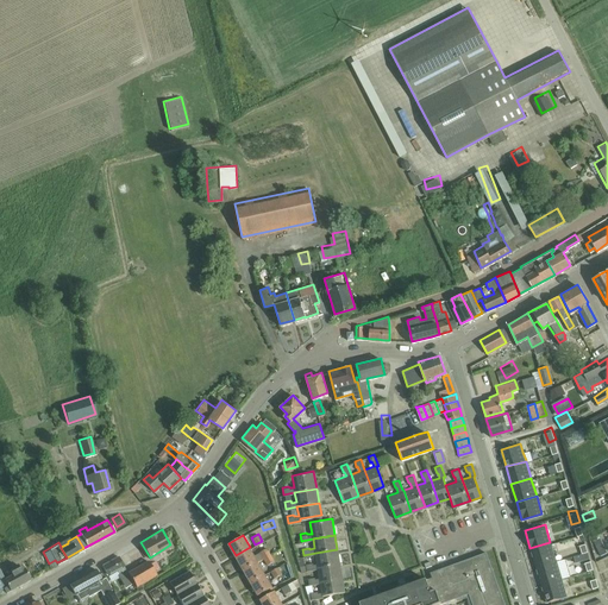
[(550,542),(530,548),(536,566),(556,560),(550,542)]
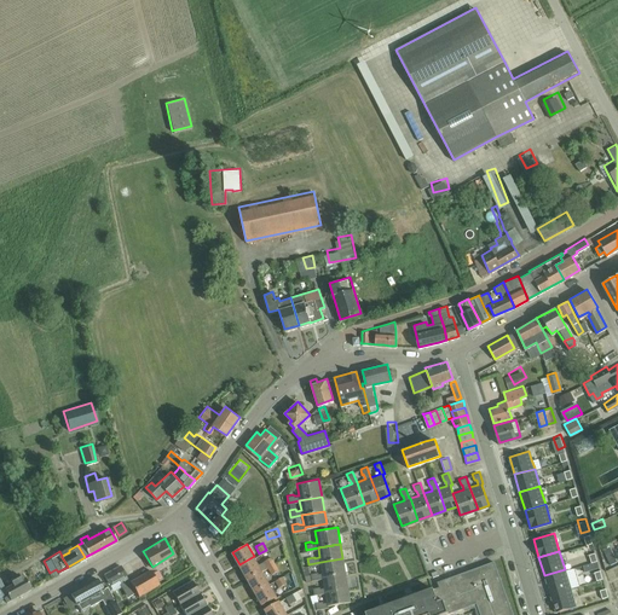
[(254,556),(240,564),(247,578),(261,569),(266,566),(263,560),(258,563),(254,556)]
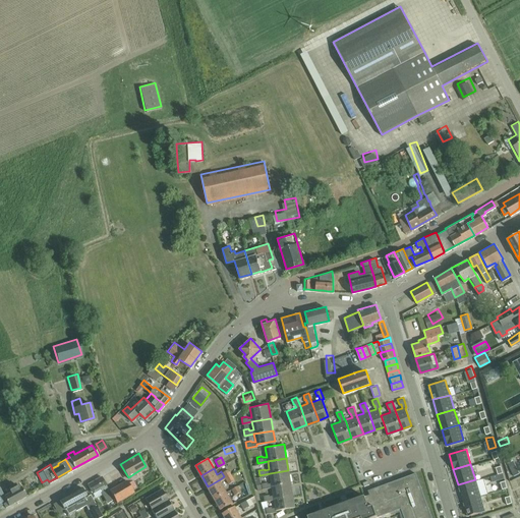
[(221,471),(224,476),(230,473),(227,468),(221,471)]
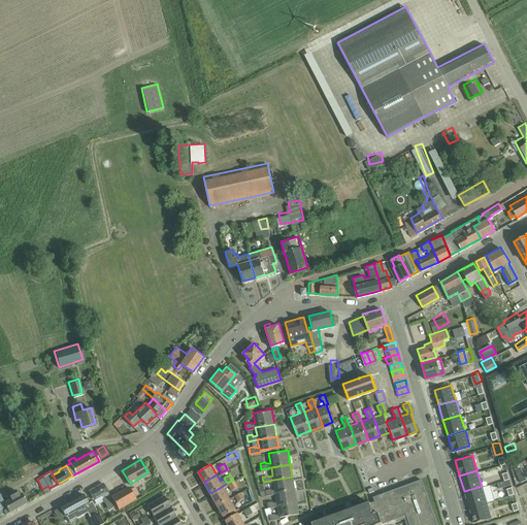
[(265,494),(275,492),(294,489),(292,477),(273,480),(274,488),(270,489),(270,487),(264,488),(265,494)]
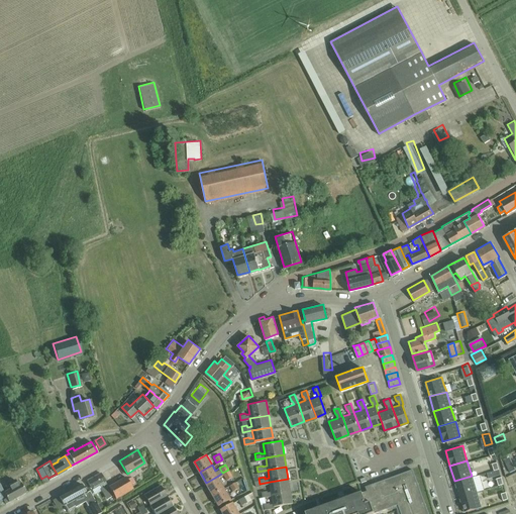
[(369,507),(371,513),(397,503),(400,513),(428,513),(412,468),(372,483),(374,491),(371,492),(372,494),(368,495),(367,494),(366,491),(364,492),(369,507)]
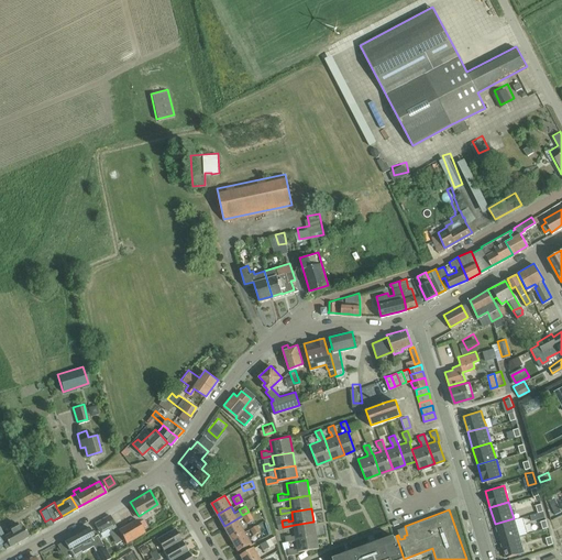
[(249,512),(242,515),(246,522),(253,518),(249,512)]
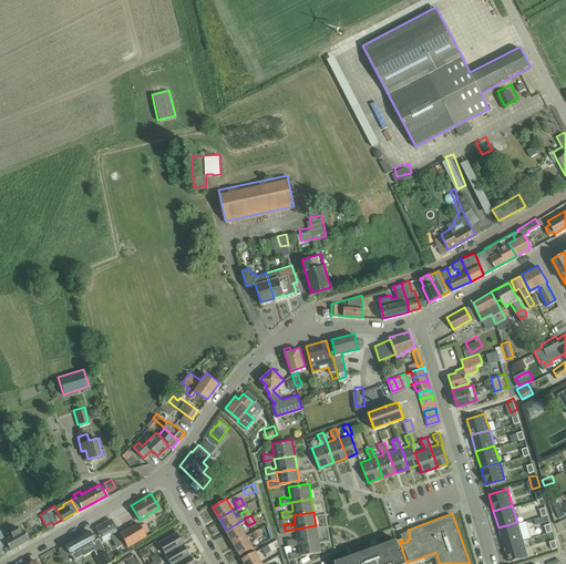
[(565,516),(556,518),(557,527),(565,526),(565,516)]
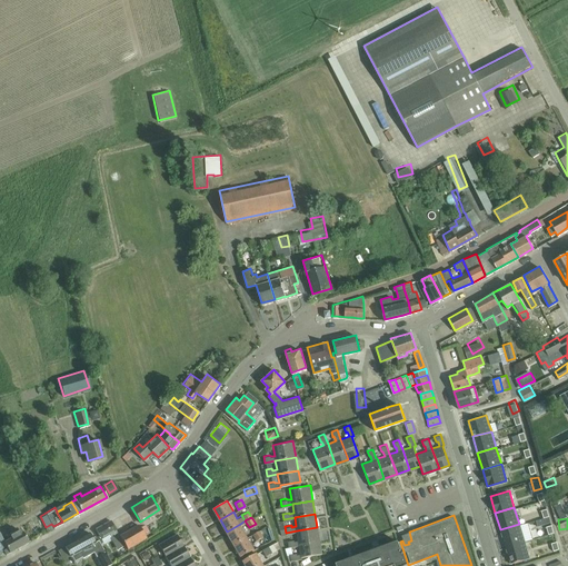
[(109,532),(111,537),(118,534),(110,519),(95,527),(100,536),(109,532)]
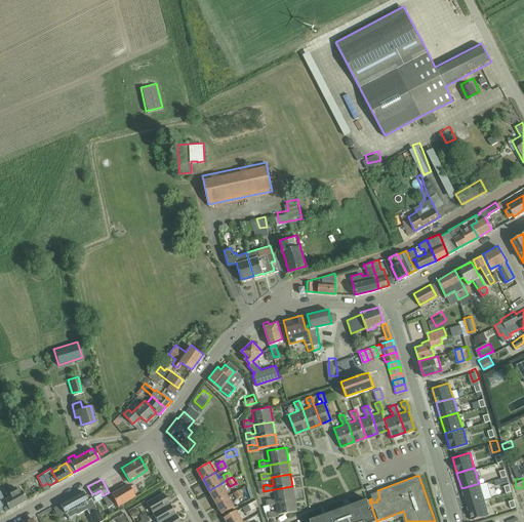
[(136,480),(131,481),(134,490),(139,488),(136,480)]
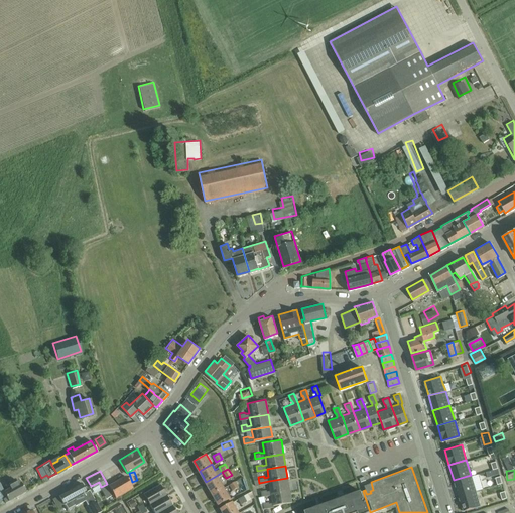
[(107,484),(114,497),(131,487),(124,474),(107,484)]
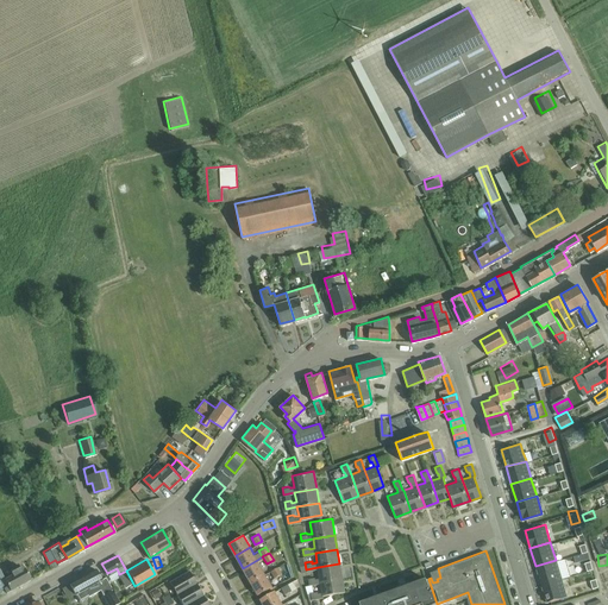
[(243,568),(250,580),(264,572),(257,560),(243,568)]
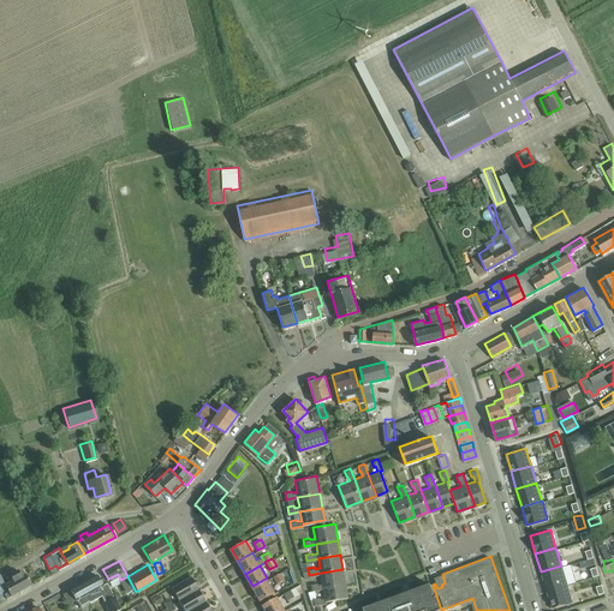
[(561,565),(541,571),(546,589),(566,583),(561,565)]
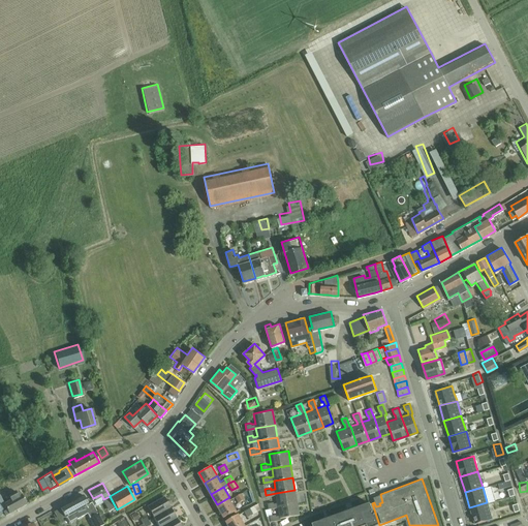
[(268,507),(278,505),(297,502),(294,490),(276,493),(277,501),(273,502),(273,500),(267,501),(268,507)]
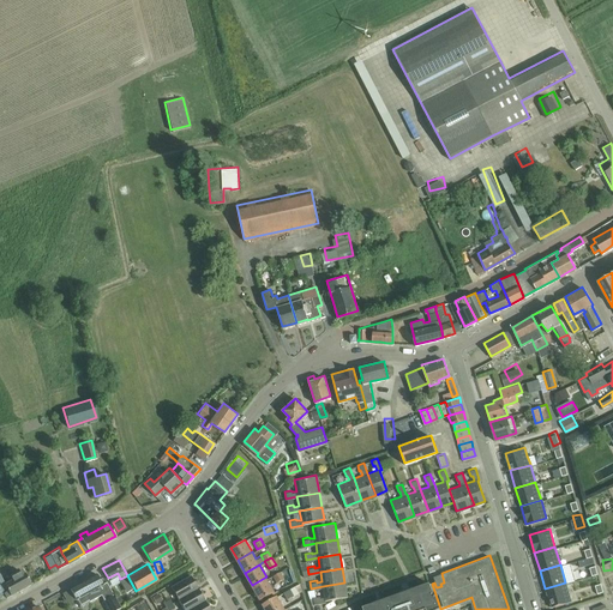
[(0,592),(2,591),(5,596),(29,583),(23,572),(22,573),(19,571),(10,575),(11,579),(4,583),(0,577),(0,592)]
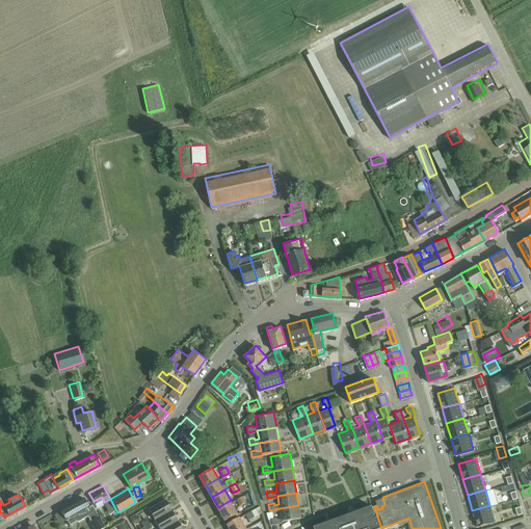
[(235,498),(239,504),(245,501),(242,495),(235,498)]
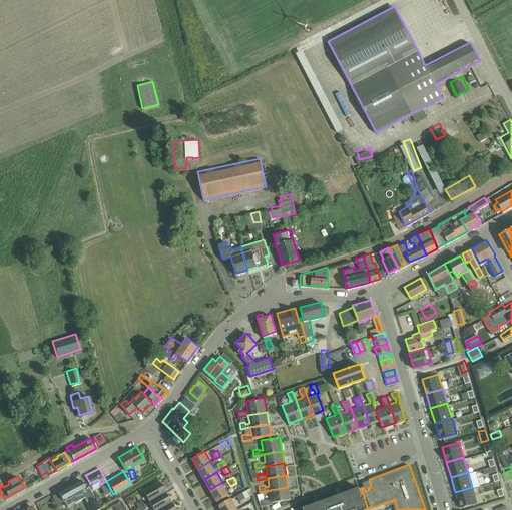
[(66,506),(83,497),(90,509),(94,509),(100,507),(88,486),(85,488),(79,479),(57,491),(66,506)]
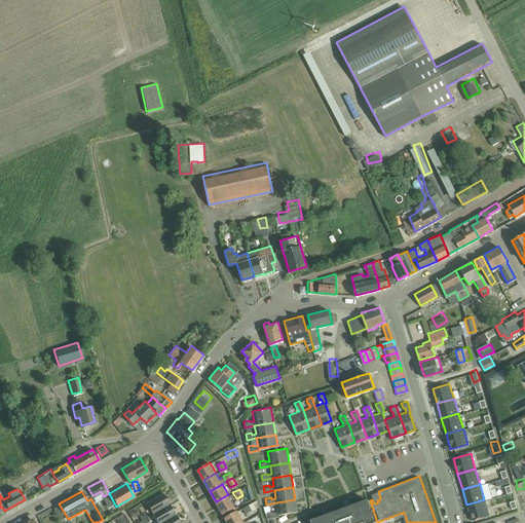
[(380,499),(378,491),(371,494),(372,498),(369,499),(370,500),(372,499),(373,502),(374,503),(378,502),(377,500),(380,499)]
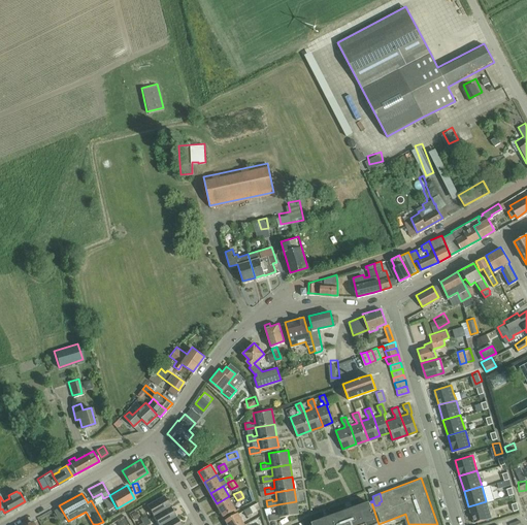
[(145,504),(152,515),(169,504),(163,494),(145,504)]
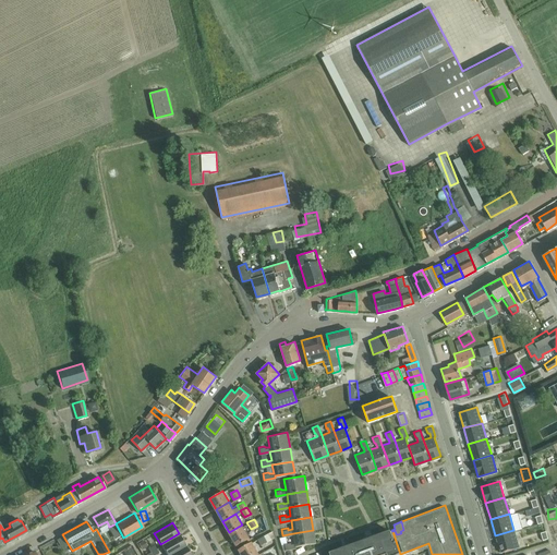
[(242,525),(229,532),(235,544),(249,537),(242,525)]
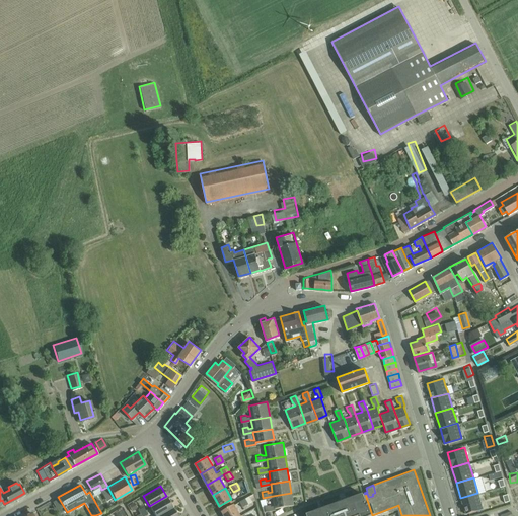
[(291,493),(273,496),(274,504),(270,505),(270,503),(264,504),(265,510),(275,508),(275,507),(293,504),(291,493)]
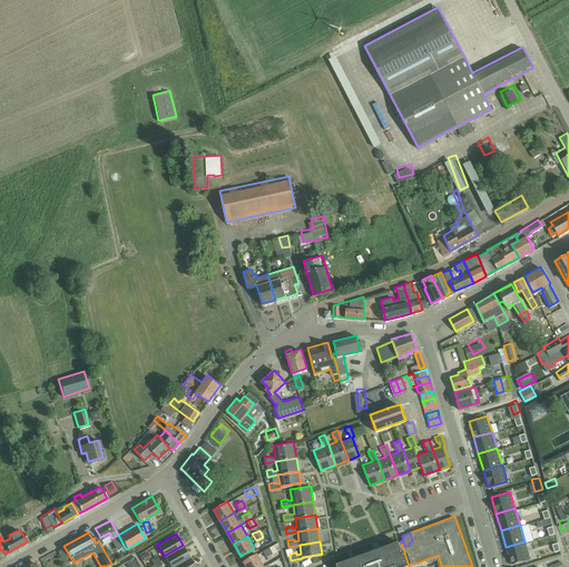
[(401,543),(400,541),(398,541),(335,564),(336,566),(391,566),(394,566),(404,566),(409,566),(406,559),(401,543)]
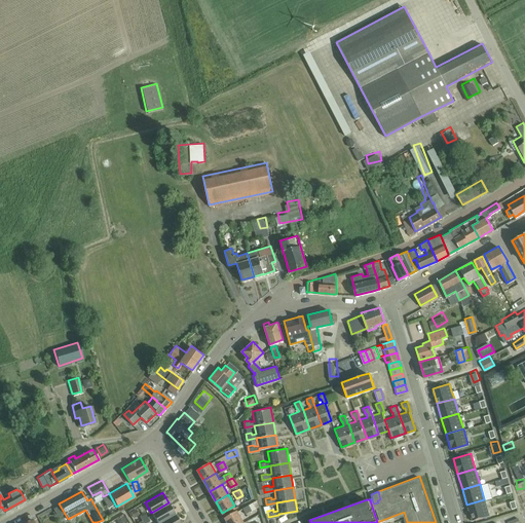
[(484,499),(466,505),(472,519),(488,514),(484,499)]
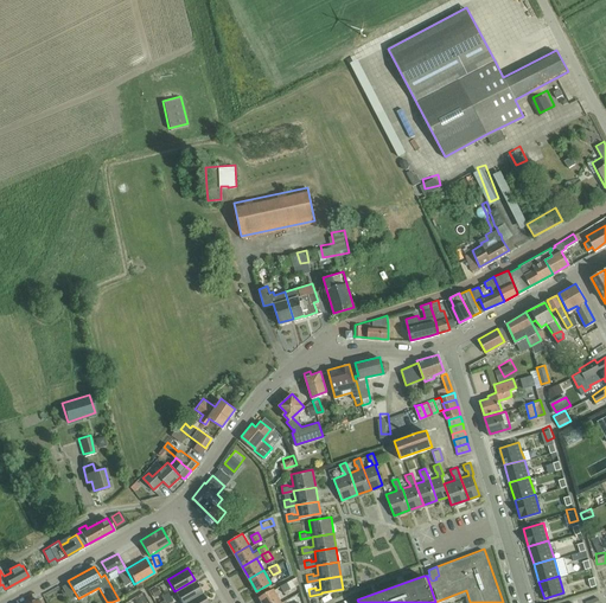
[(174,591),(182,602),(202,592),(195,579),(174,591)]
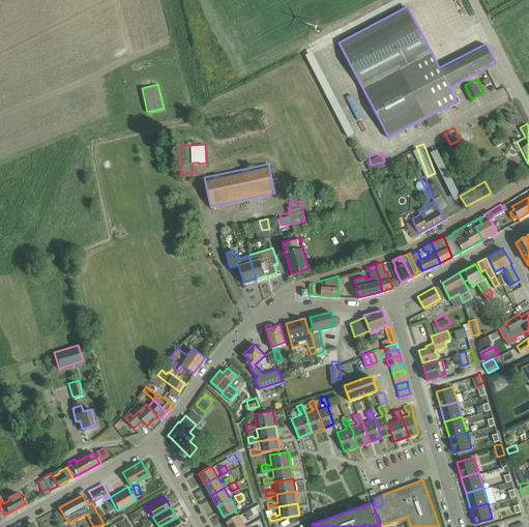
[(243,510),(246,517),(253,514),(250,507),(243,510)]
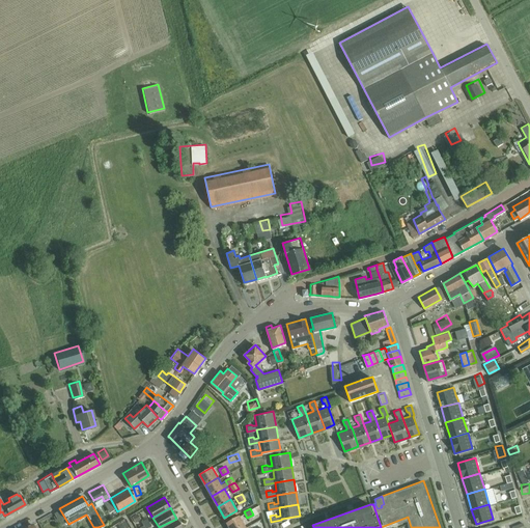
[(226,522),(229,527),(242,527),(245,526),(239,515),(226,522)]
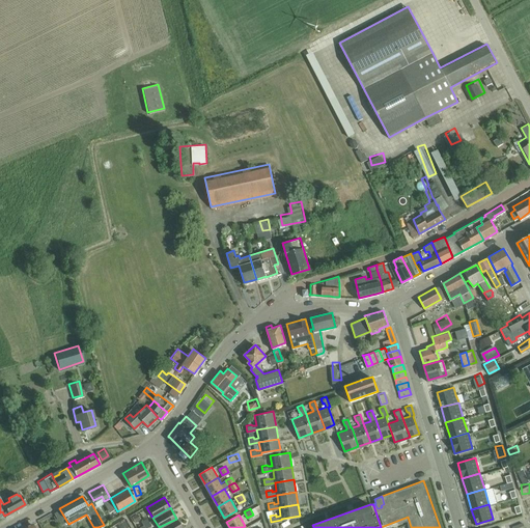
[(159,527),(182,527),(176,519),(159,527)]
